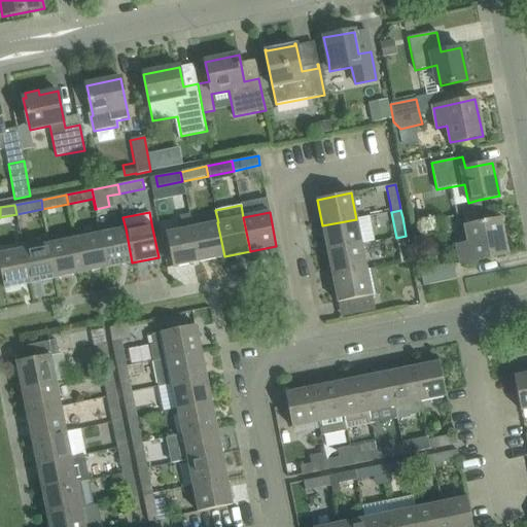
[(327,251),(361,244),(356,219),(322,225),(327,251)]
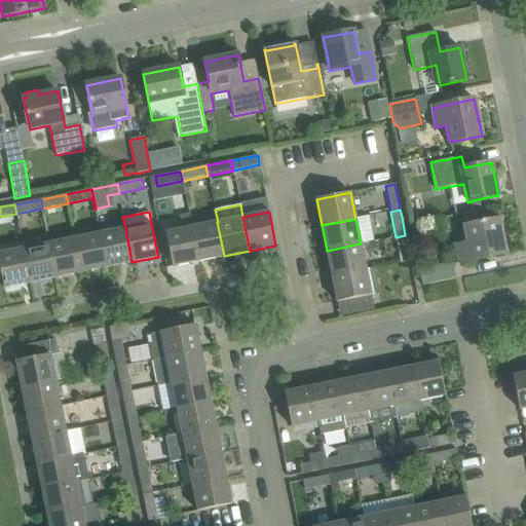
[(467,243),(460,245),(456,246),(459,263),(505,254),(498,220),(484,223),(484,221),(480,222),(480,223),(464,226),(467,243)]
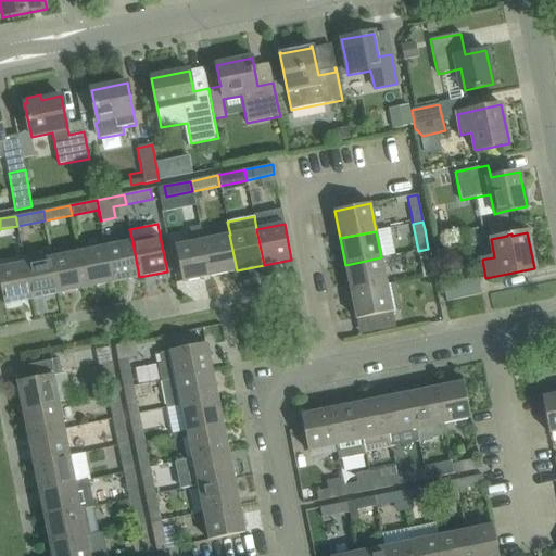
[(211,276),(237,270),(229,235),(203,240),(211,276)]
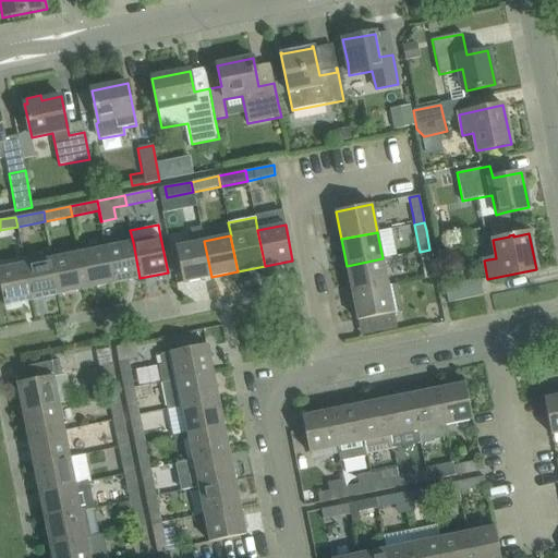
[(183,283),(211,277),(204,241),(176,246),(183,283)]
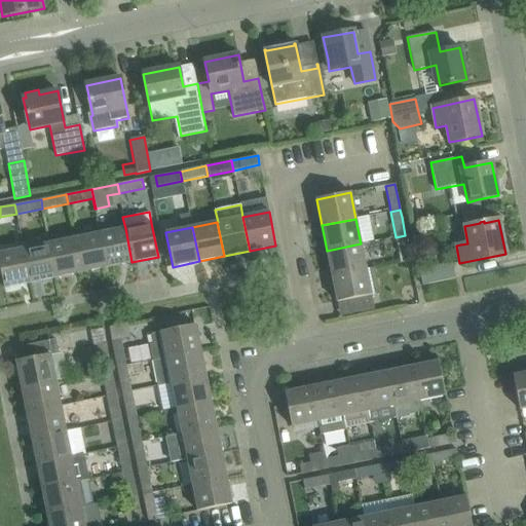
[(107,267),(132,262),(125,228),(100,233),(107,267)]
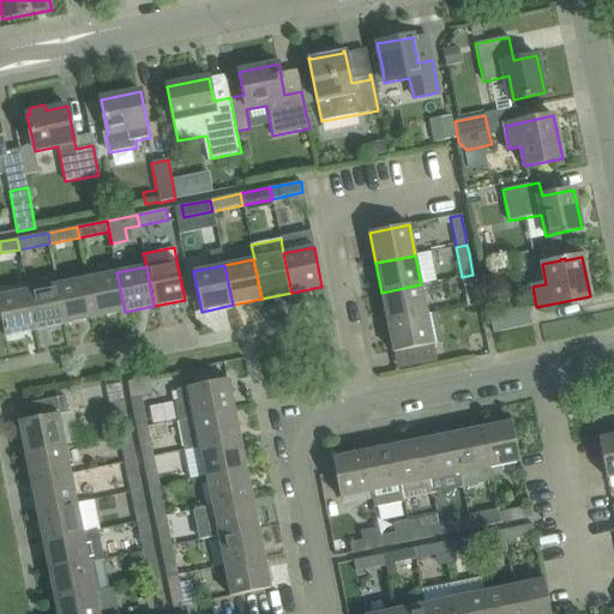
[(95,319),(125,312),(116,272),(86,278),(95,319)]
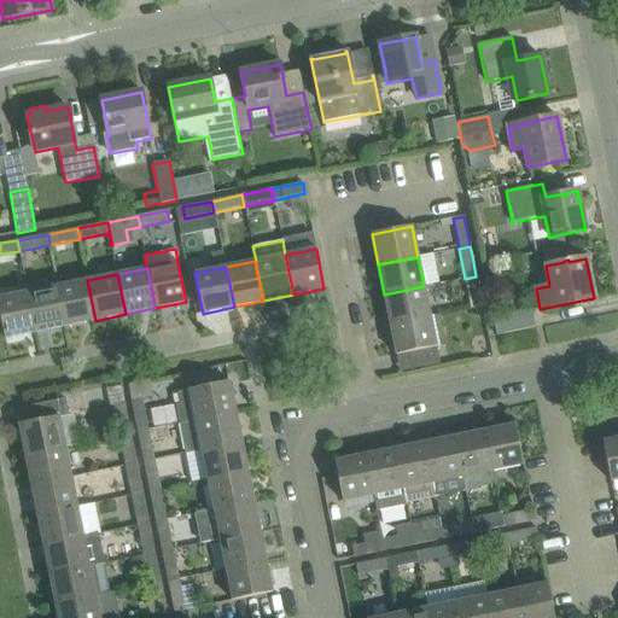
[(482,305),(481,298),(476,277),(465,279),(471,308),(482,305)]
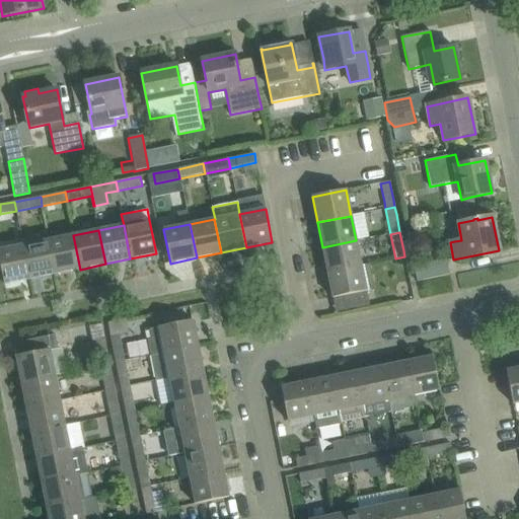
[(55,275),(80,270),(73,235),(49,240),(55,275)]
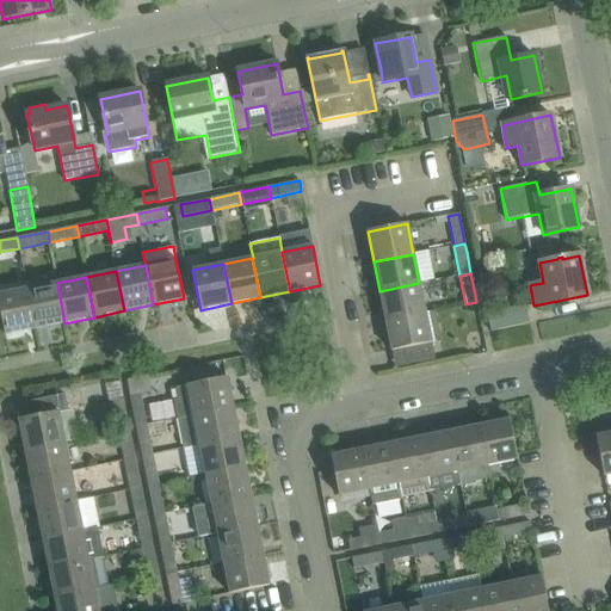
[(36,328),(65,323),(57,283),(28,289),(36,328)]
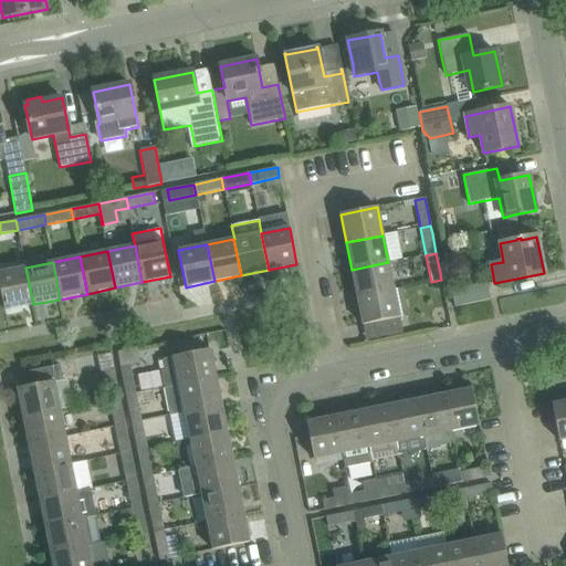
[(357,297),(394,290),(388,262),(352,270),(357,297)]
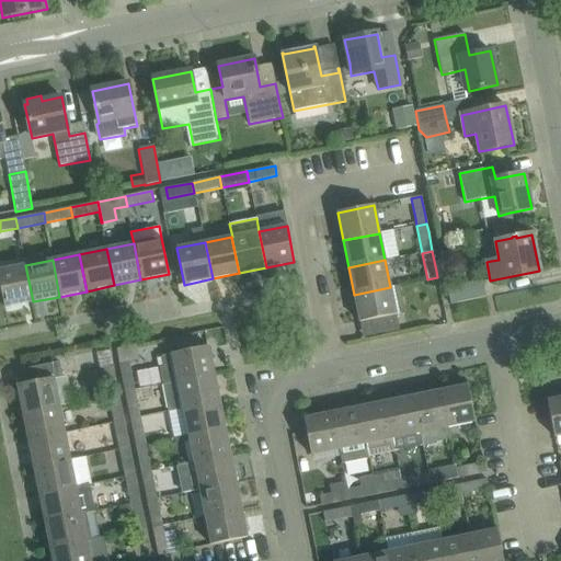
[(0,285),(4,308),(33,301),(25,265),(0,270),(0,285)]
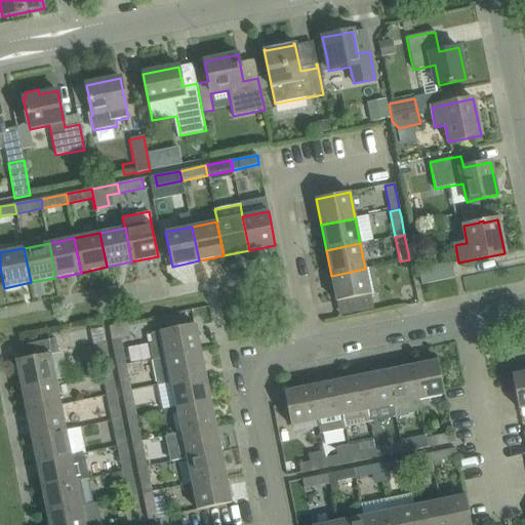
[(418,269),(421,285),(454,278),(451,263),(418,269)]
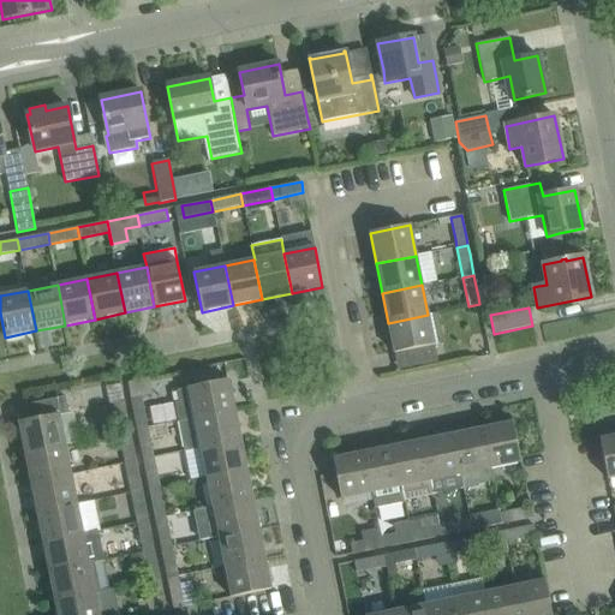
[(418,348),(435,346),(428,315),(388,323),(394,353),(418,348)]
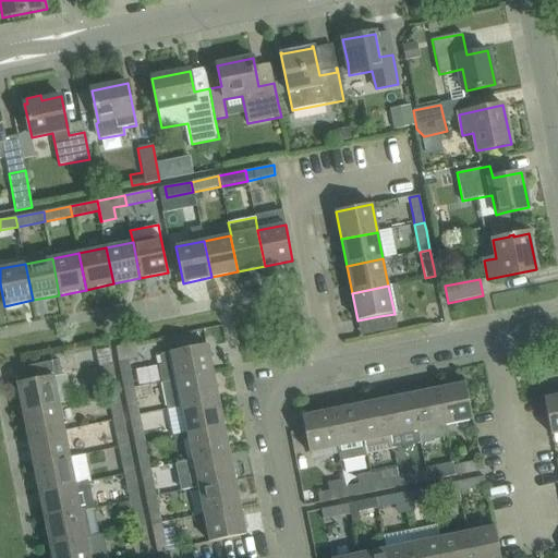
[(381,329),(397,326),(395,314),(379,316),(381,329)]
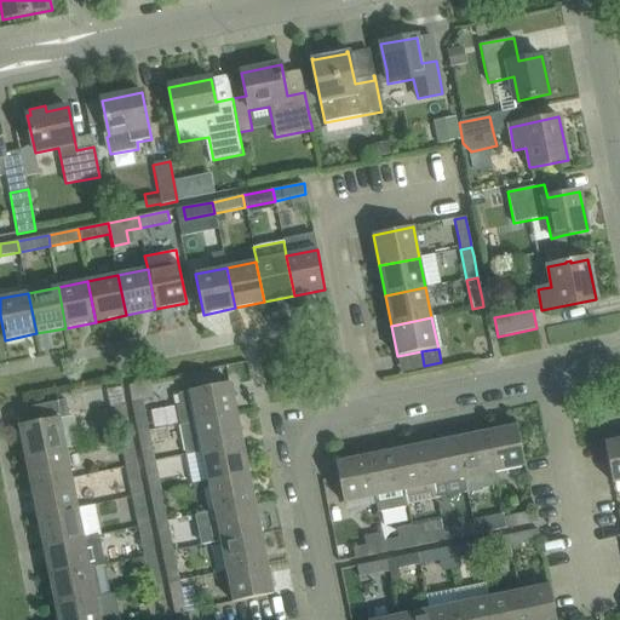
[(148,431),(142,402),(149,401),(145,383),(128,385),(132,403),(131,403),(138,434),(148,431)]
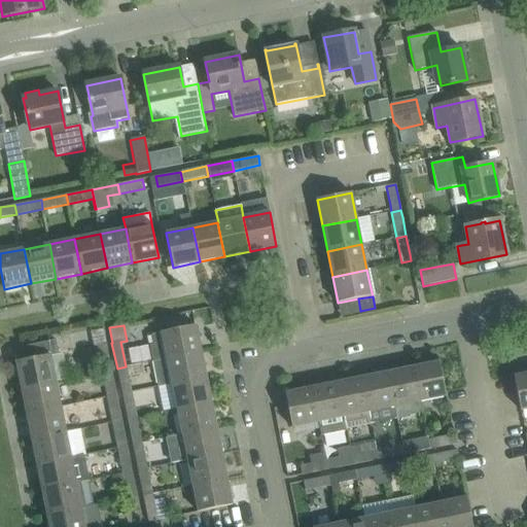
[(153,361),(201,352),(196,325),(151,335),(153,345),(149,345),(153,361)]
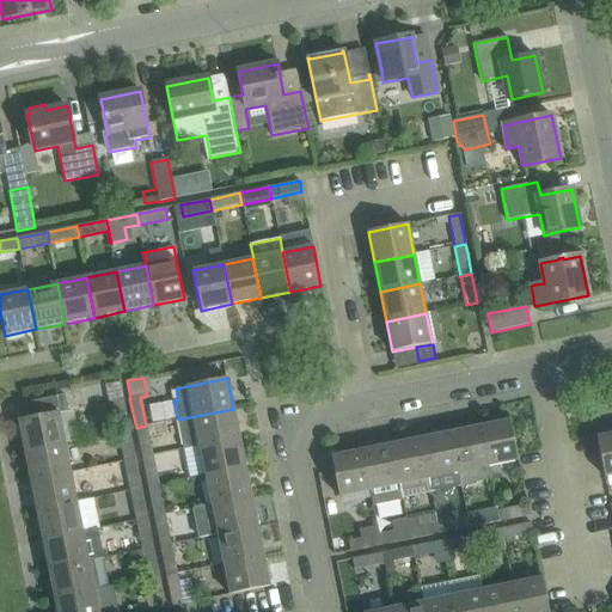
[(129,429),(124,409),(118,381),(104,385),(108,402),(111,401),(118,432),(129,429)]
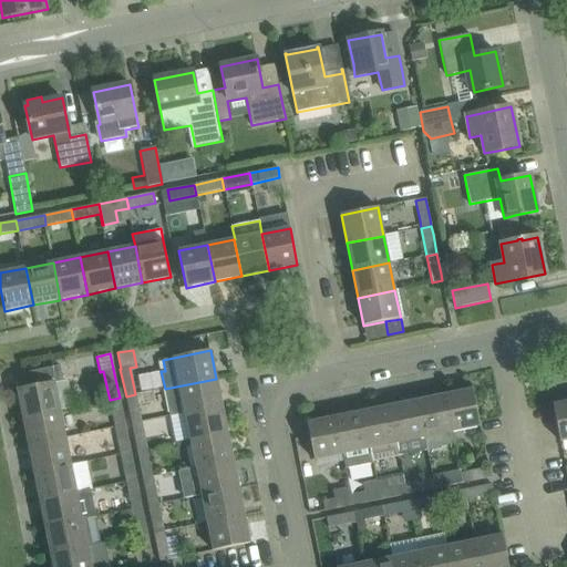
[(68,380),(63,381),(60,366),(23,373),(26,388),(17,390),(23,418),(60,410),(73,408),(68,380)]
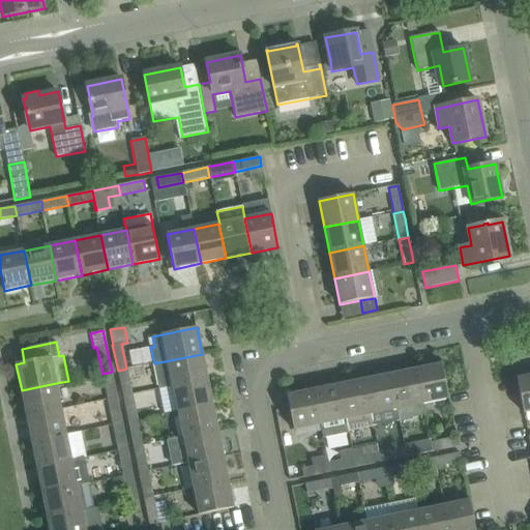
[(173,386),(207,380),(202,354),(154,363),(158,388),(173,385),(173,386)]
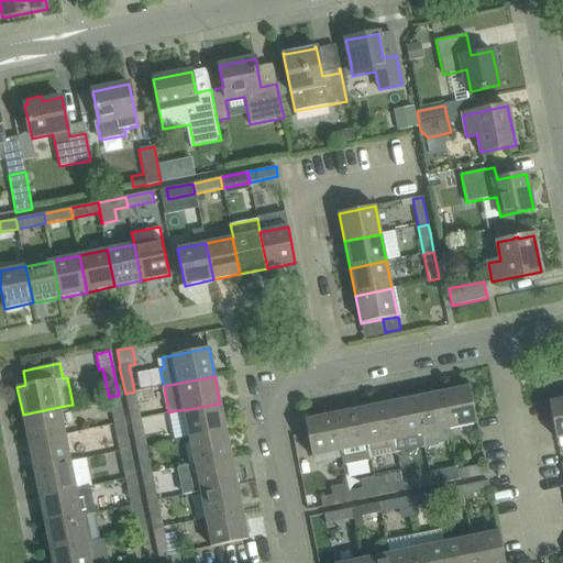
[(476,423),(475,419),(470,387),(441,393),(448,428),(449,429),(476,423)]
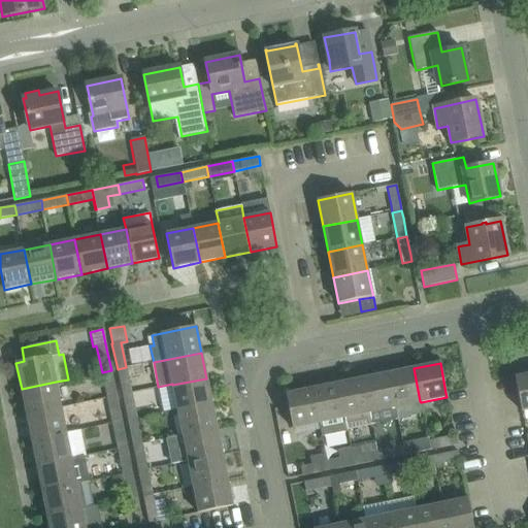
[(123,395),(132,393),(126,367),(118,369),(123,395)]
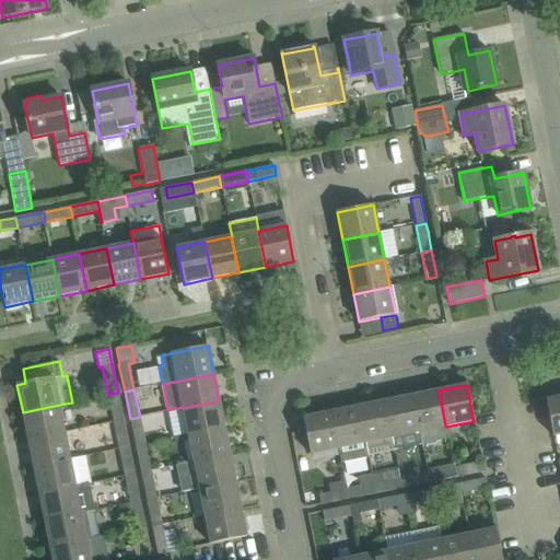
[(448,438),(446,427),(445,426),(439,391),(411,396),(419,432),(421,443),(448,438)]
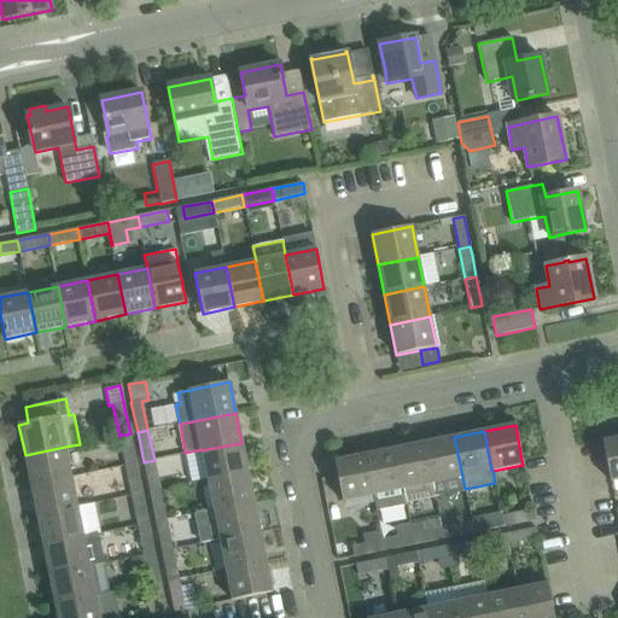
[(136,464),(134,456),(130,433),(120,436),(126,466),(136,464)]
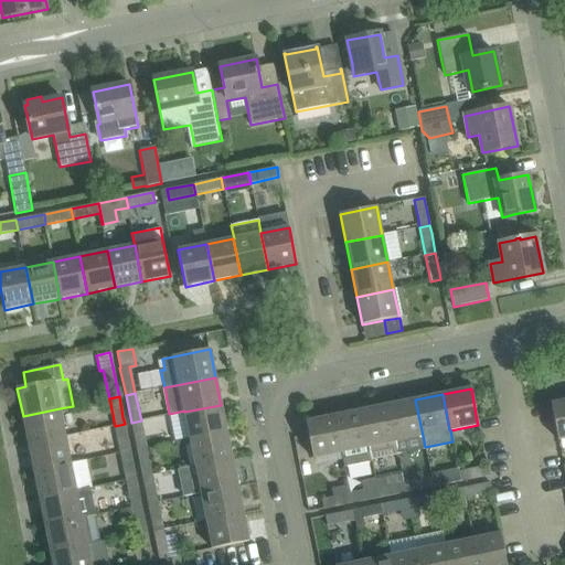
[(396,441),(423,436),(415,400),(388,405),(396,441)]
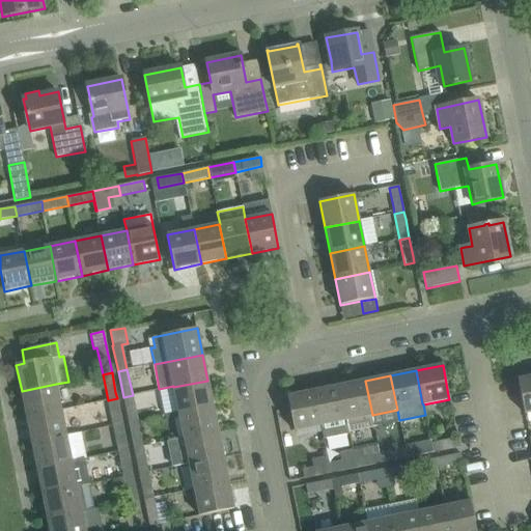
[(525,414),(530,412),(530,376),(518,380),(525,414)]
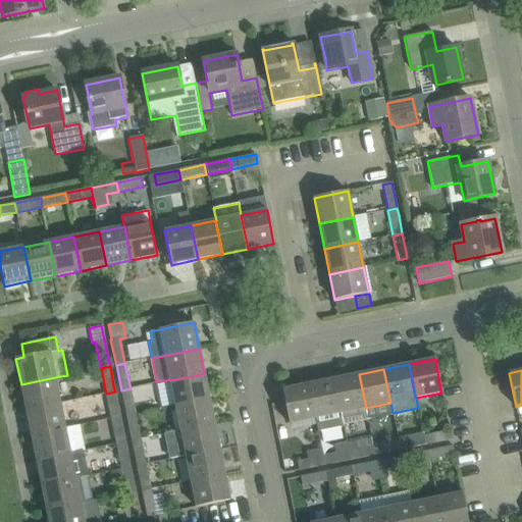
[(175,406),(209,399),(204,374),(170,380),(175,406)]
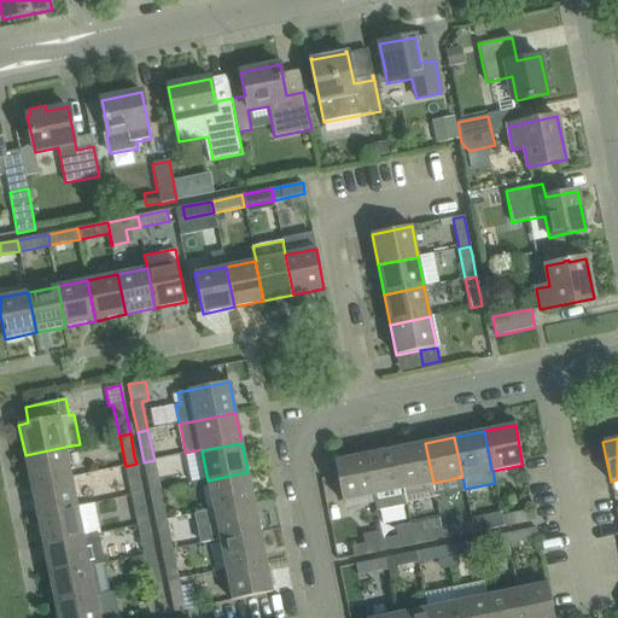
[(432,483),(433,483),(425,443),(395,449),(402,489),(404,503),(435,497),(432,483)]
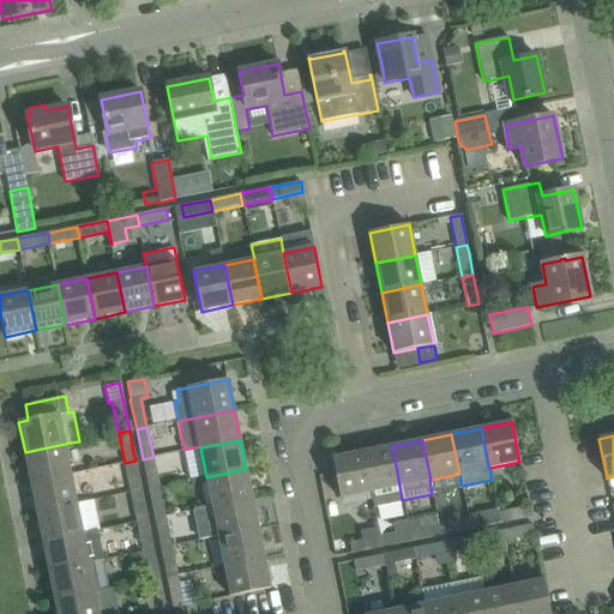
[(31,482),(71,474),(65,444),(25,452),(31,482)]
